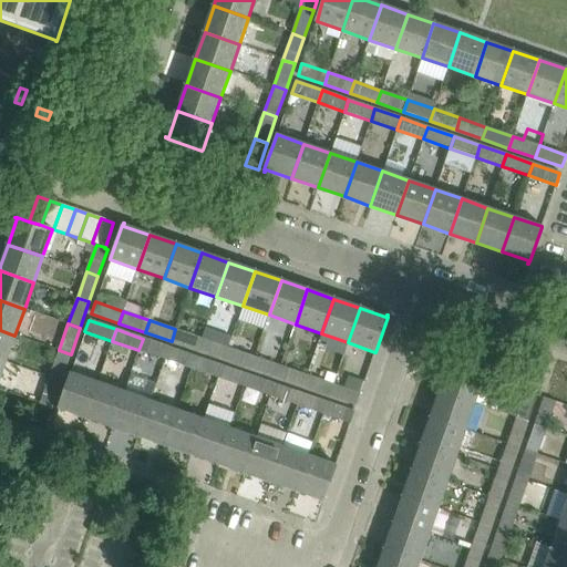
[(172,341),(197,350),(202,339),(175,329),(172,341)]
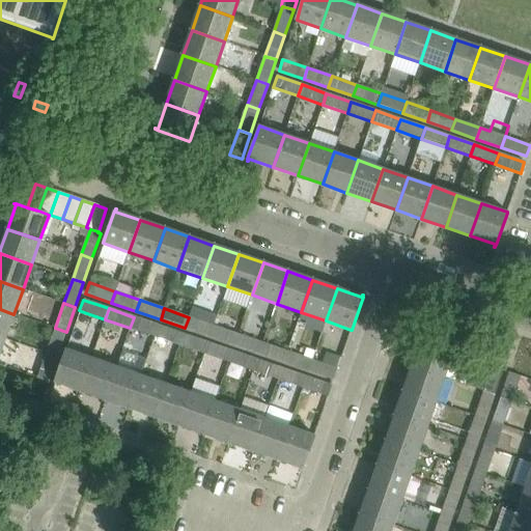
[(0,309),(0,336),(5,338),(14,314),(0,309)]
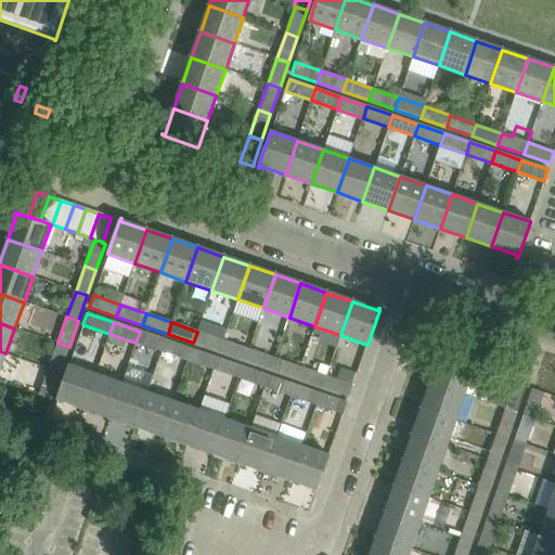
[(140,332),(136,343),(162,352),(166,340),(140,332)]
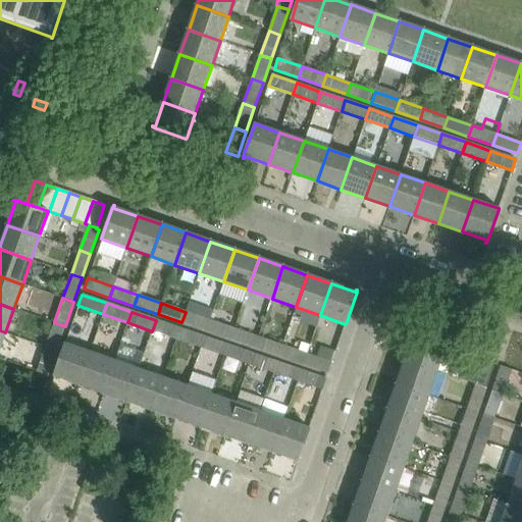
[(186,312),(181,322),(206,331),(210,320),(186,312)]
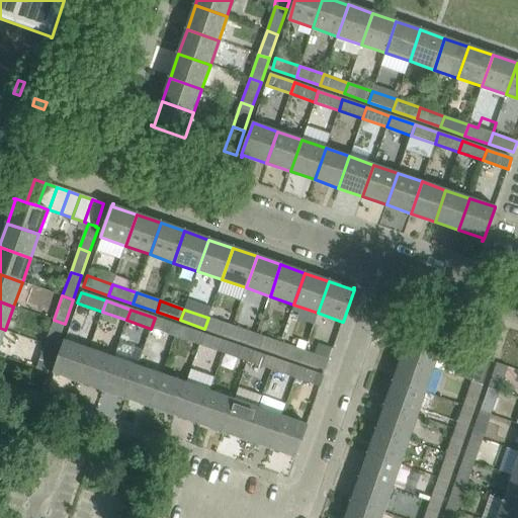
[(178,326),(155,318),(151,329),(175,337),(178,326)]
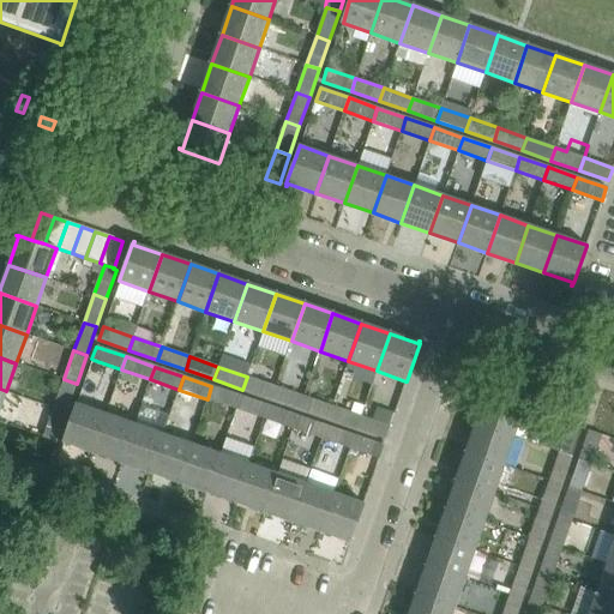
[(242,390),(271,399),(276,386),(247,377),(242,390)]
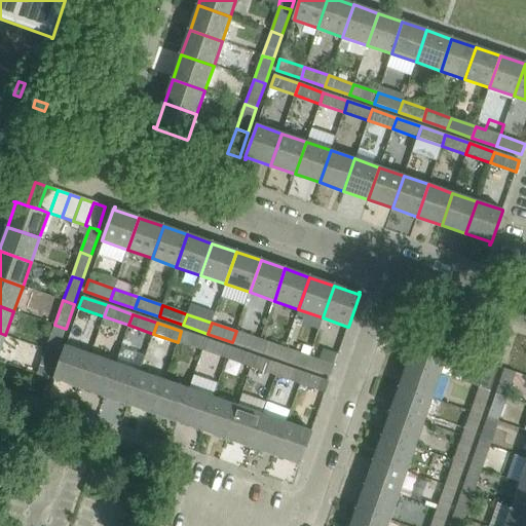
[(46,349),(57,352),(66,329),(54,325),(46,349)]
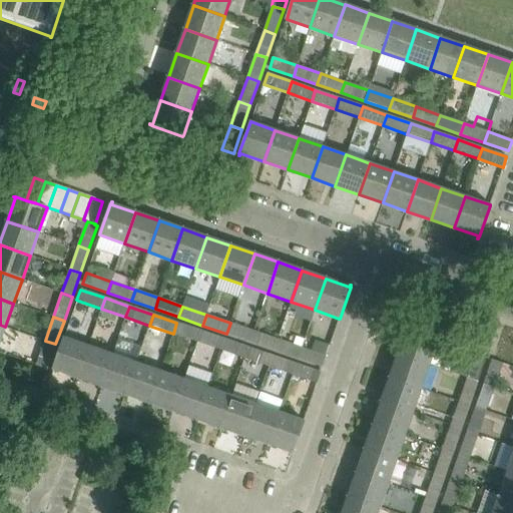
[(176,323),(173,334),(197,342),(200,331),(176,323)]
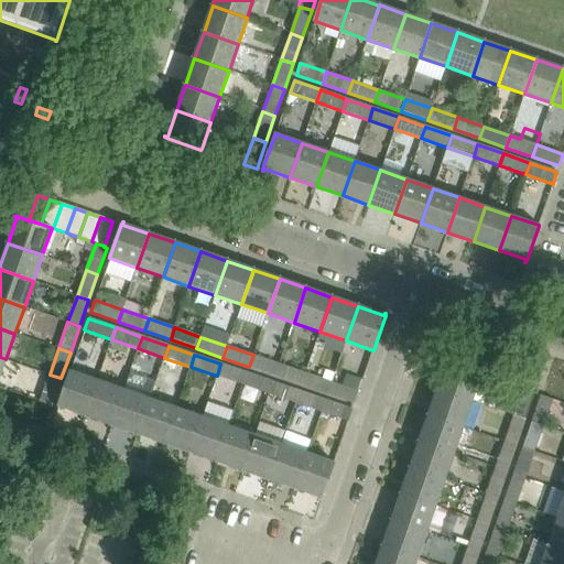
[(253,355),(249,367),(275,376),(279,364),(253,355)]
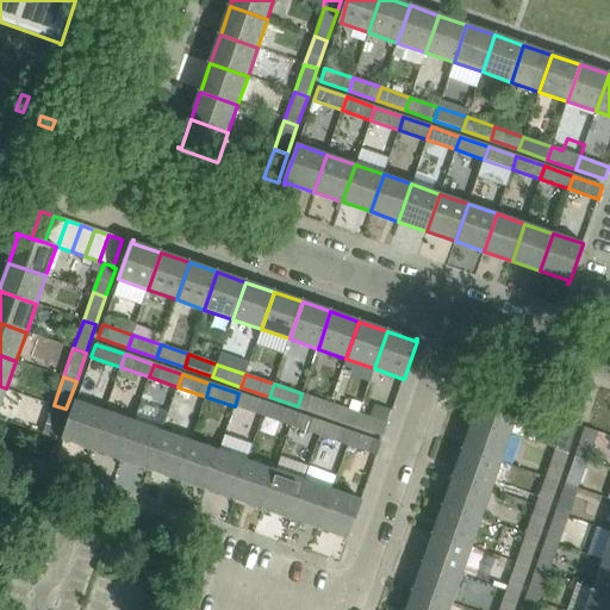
[(484,393),(473,421),(511,434),(521,405),(521,404),(483,391),(483,392),(480,391),(480,392),(484,393)]
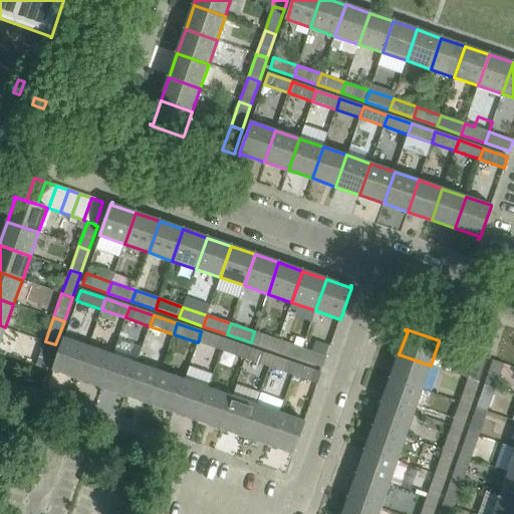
[(225,340),(201,331),(198,342),(221,350),(225,340)]
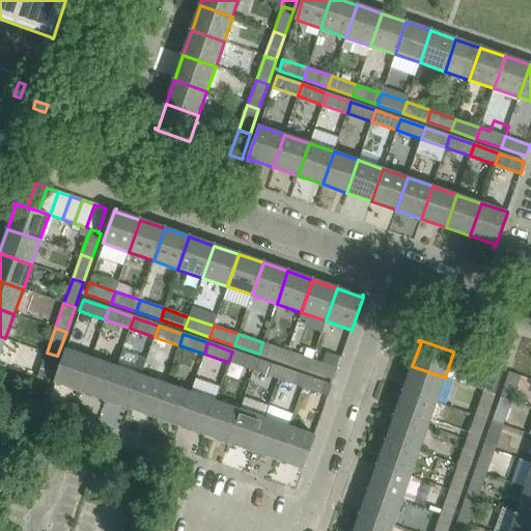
[(287,352),(262,342),(259,354),(284,362),(287,352)]
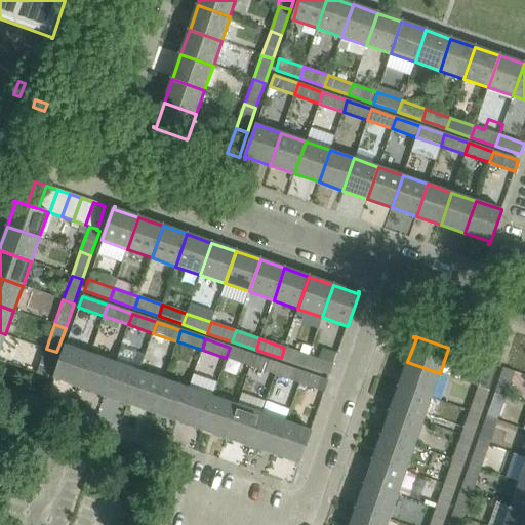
[(55,377),(79,387),(90,355),(65,346),(53,378),(54,378),(53,380),(54,380),(55,377)]
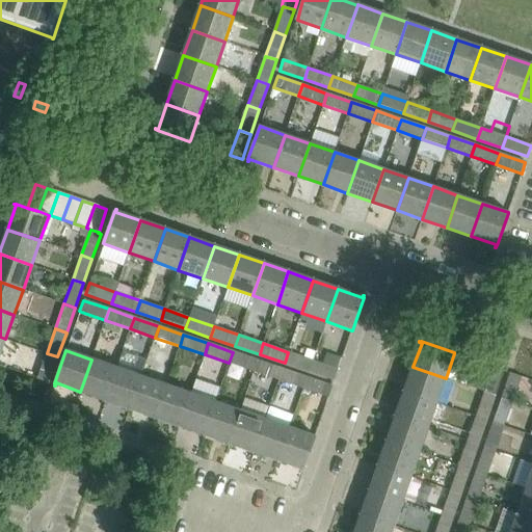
[(258,361),(233,352),(229,363),(254,372),(258,361)]
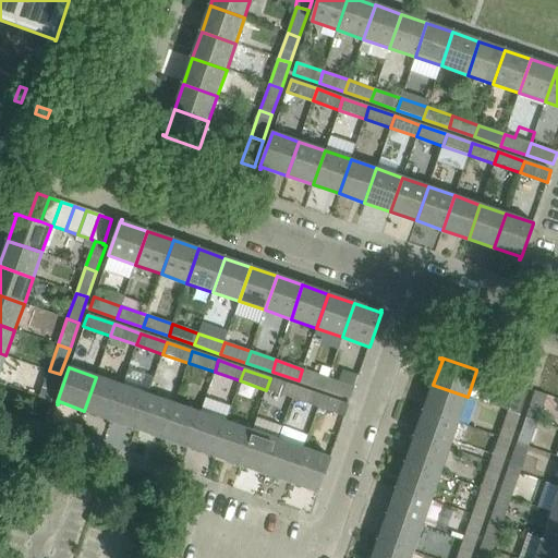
[(302,370),(299,380),(324,390),(328,378),(302,370)]
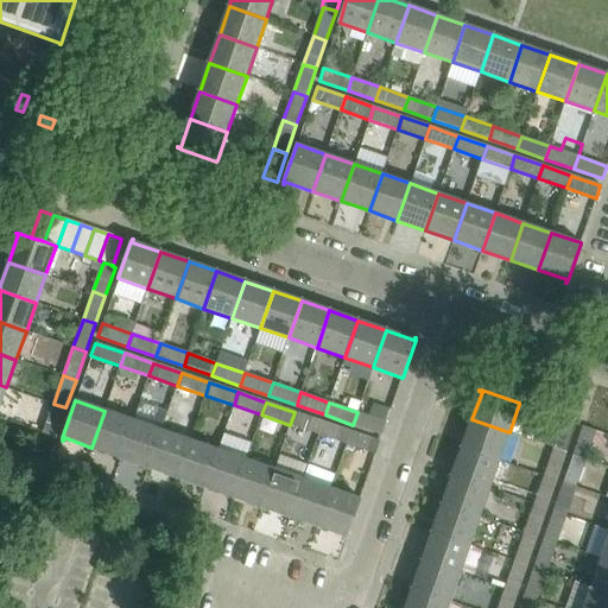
[(54,404),(43,432),(56,437),(65,407),(54,404)]
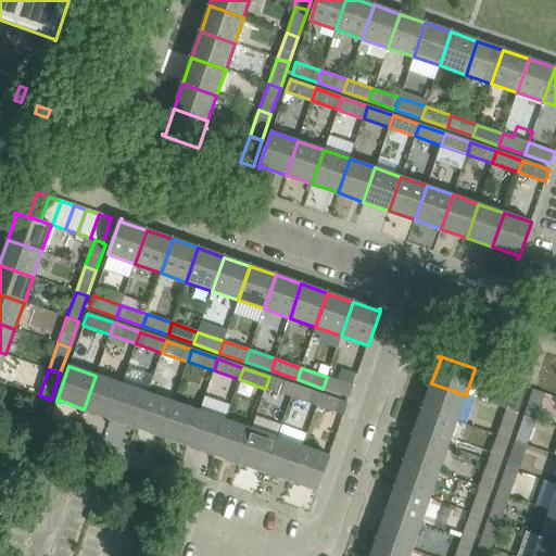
[(84,409),(110,418),(122,384),(96,376),(84,409)]
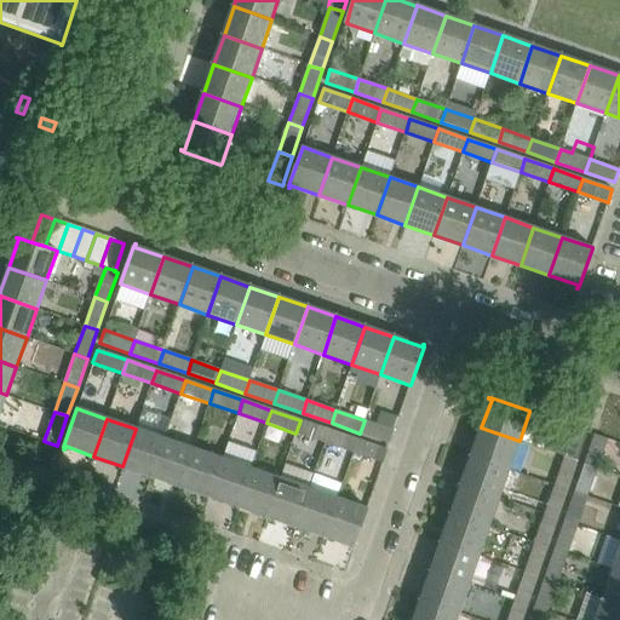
[(300,420),(296,434),(325,443),(329,430),(300,420)]
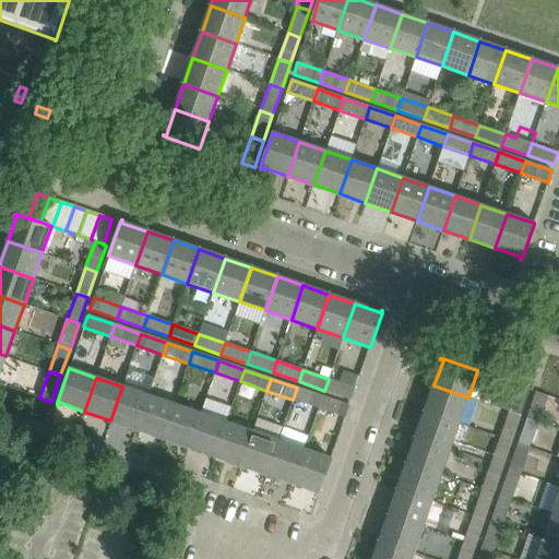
[(324,391),(351,400),(355,388),(329,379),(324,391)]
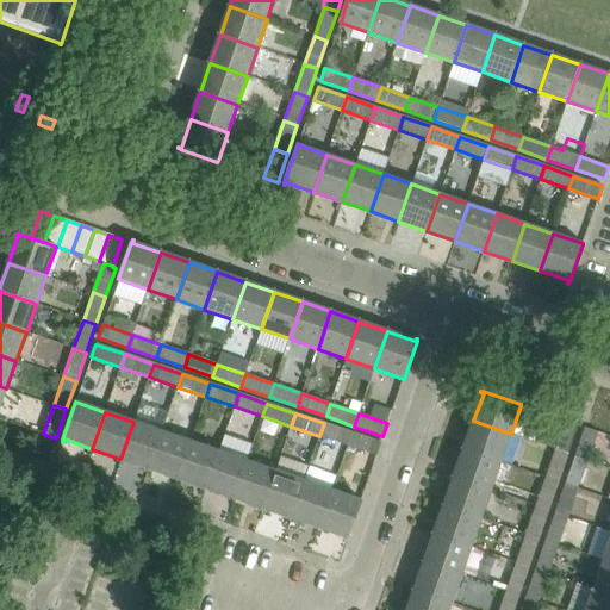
[(539,443),(555,449),(568,454),(578,424),(548,415),(548,416),(539,443)]
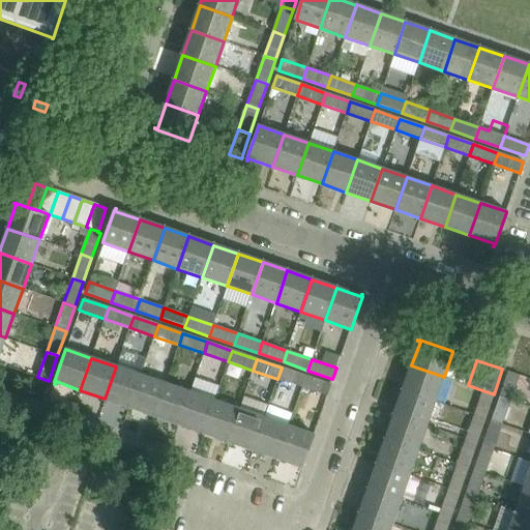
[(435,402),(444,377),(411,365),(403,390),(435,402)]
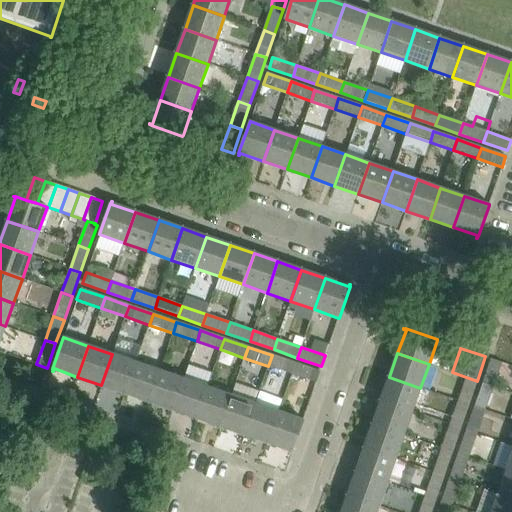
[(136,362),(112,354),(101,385),(125,393),(136,362)]
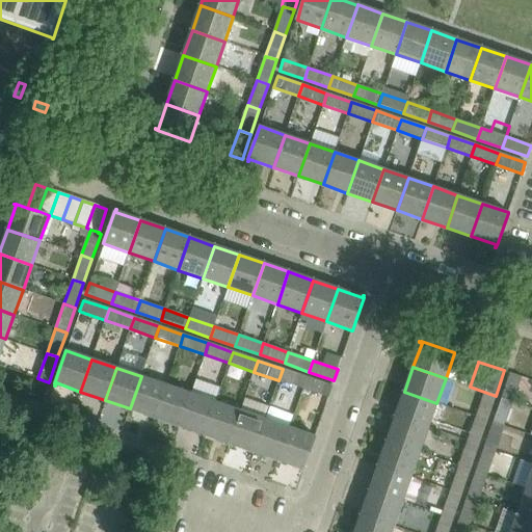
[(278,380),(303,389),(307,377),(283,369),(278,380)]
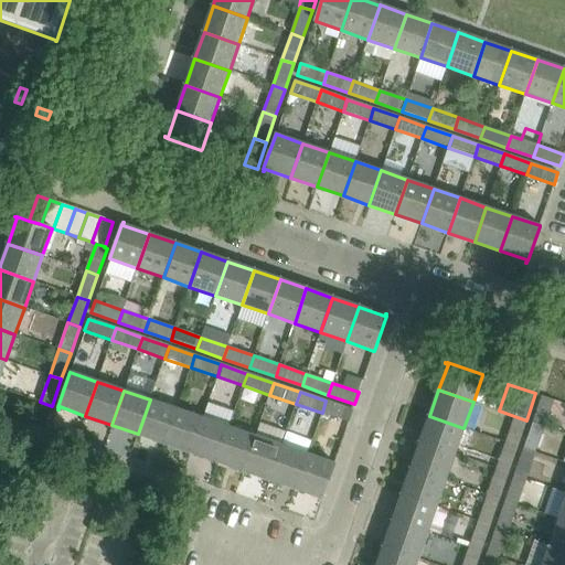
[(554,400),(545,397),(542,396),(533,423),(545,426),(554,400)]
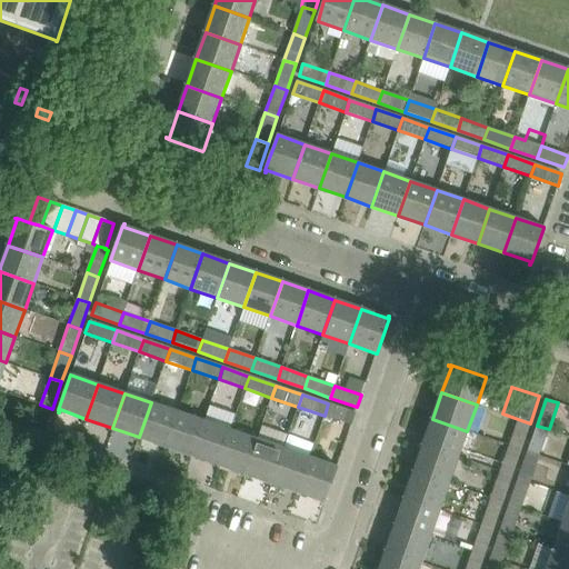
[(178,412),(151,402),(139,437),(166,446),(178,412)]
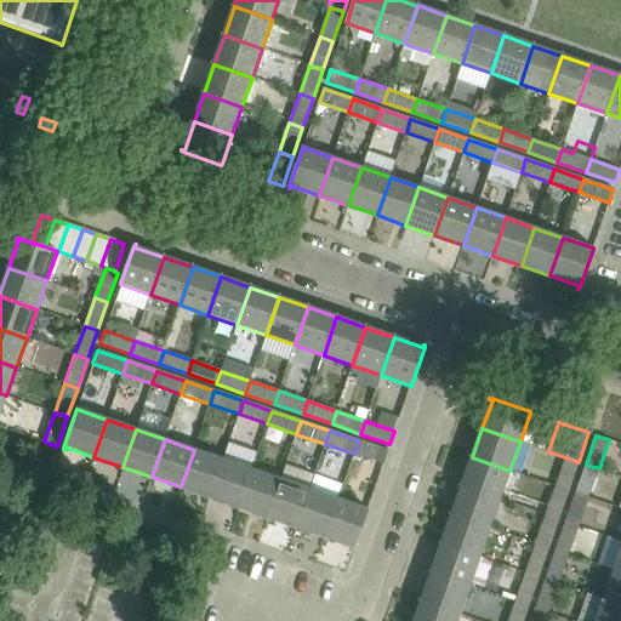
[(354,454),(383,463),(387,451),(358,440),(354,454)]
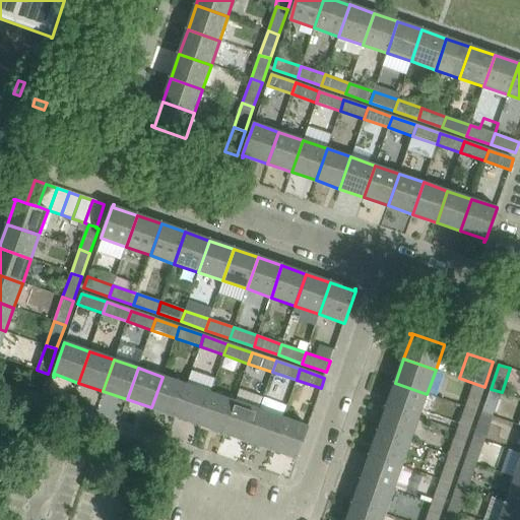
[(151,407),(176,416),(186,385),(163,377),(151,407)]
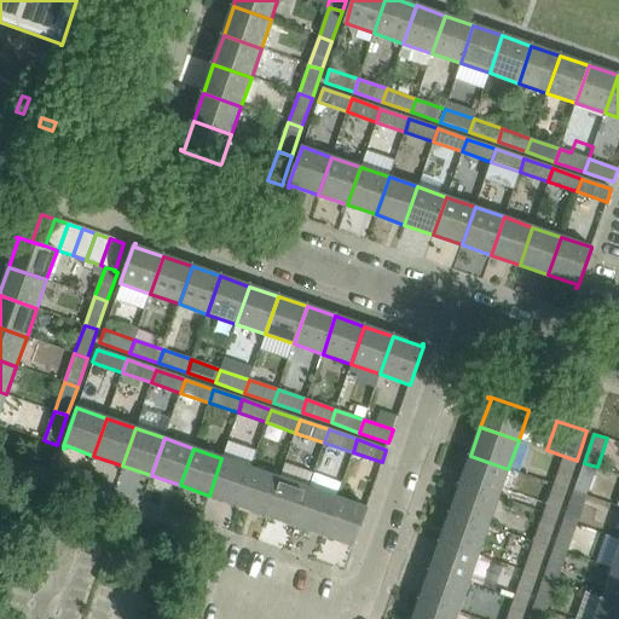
[(470,456),(461,485),(498,497),(508,469),(470,456)]
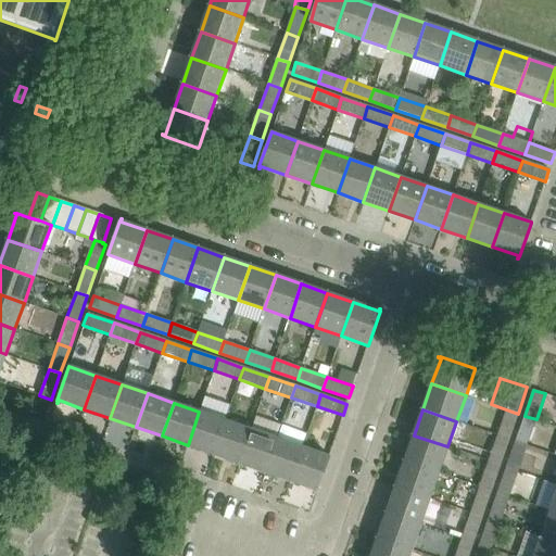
[(509,440),(518,414),(506,409),(497,436),(509,440)]
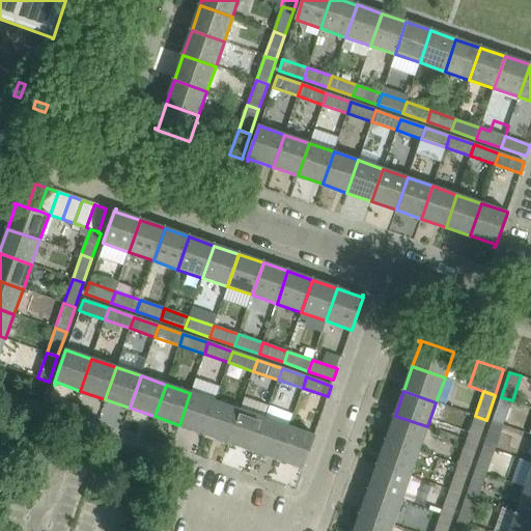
[(179,425),(203,434),(215,401),(190,393),(179,425)]
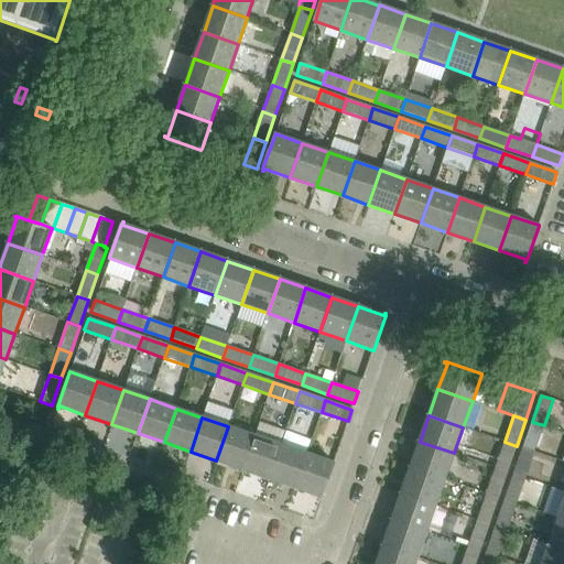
[(522,448),(534,452),(544,425),(532,422),(522,448)]
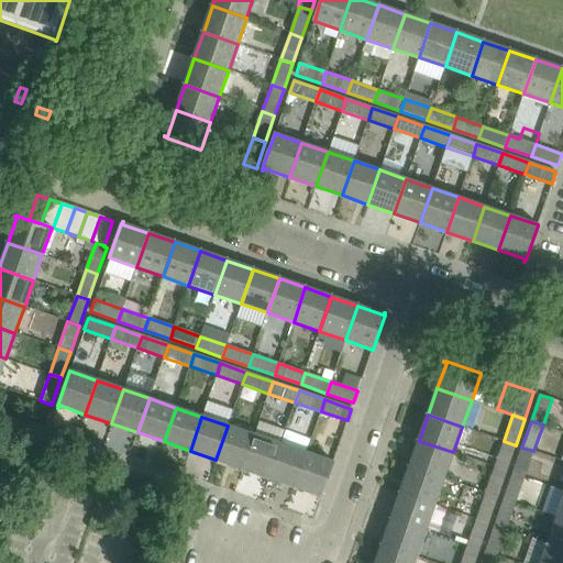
[(216,460),(242,468),(254,434),(228,426),(216,460)]
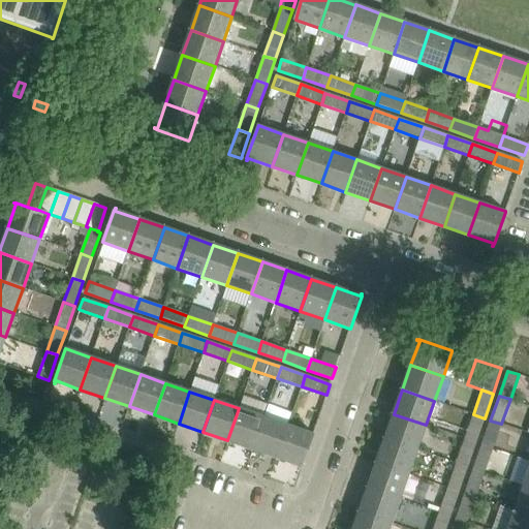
[(227,440),(252,448),(263,416),(239,408),(227,440)]
